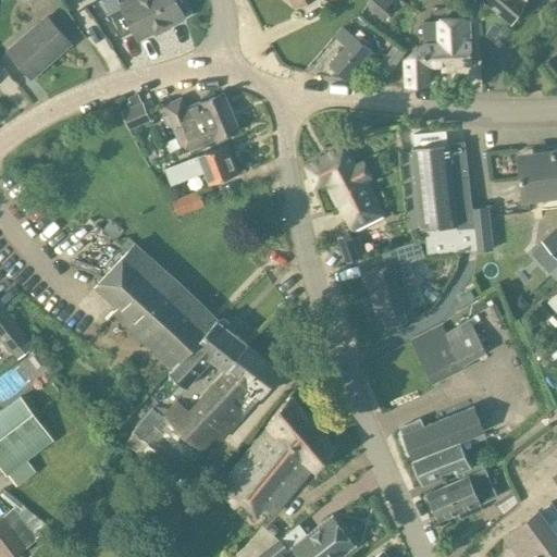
[(130,0),(122,4),(123,8),(110,14),(121,37),(134,31),(138,39),(153,32),(155,33),(169,25),(169,24),(185,16),(180,5),(182,2),(181,0),(130,0)]
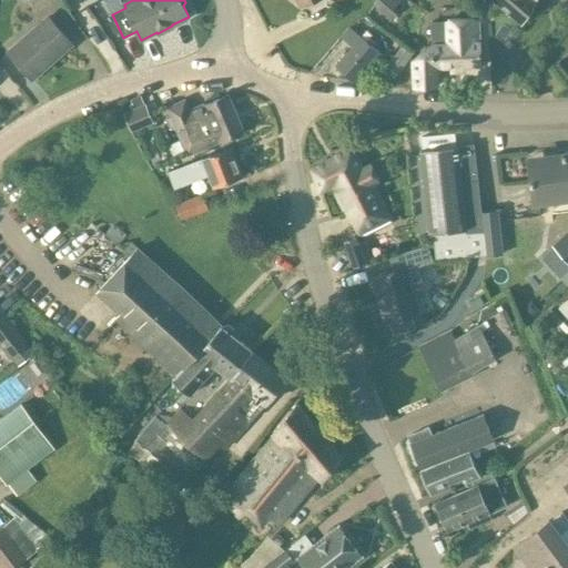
[(392,19),(403,6),(396,0),(381,0),(376,6),(392,19)]
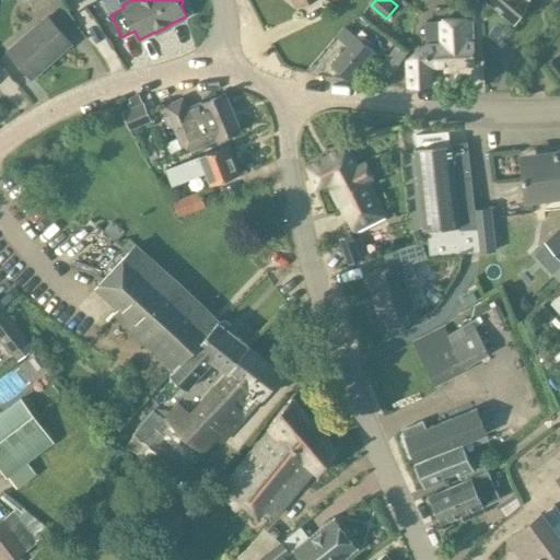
[(486,0),(514,24),(529,0),(486,0)]
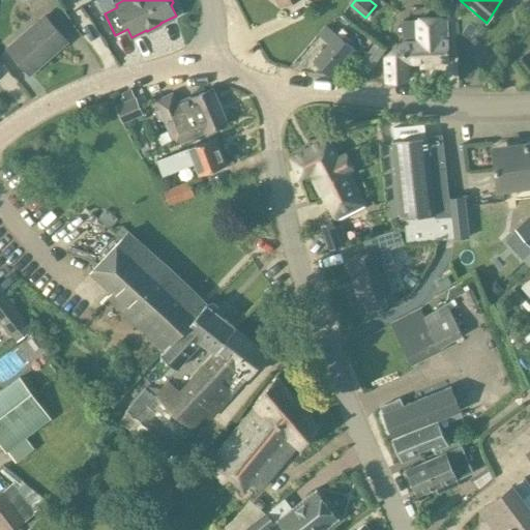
[(31,74),(67,40),(45,16),(8,48),(31,74)]
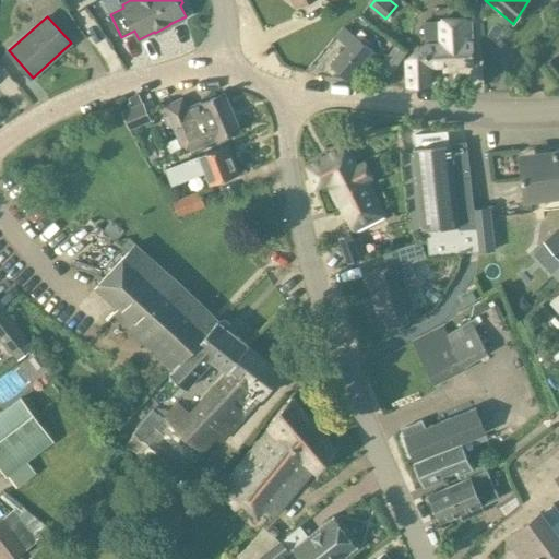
[(474,21),(439,22),(424,22),(425,46),(418,49),(408,58),(409,86),(431,85),(430,66),(475,63),(474,21)]
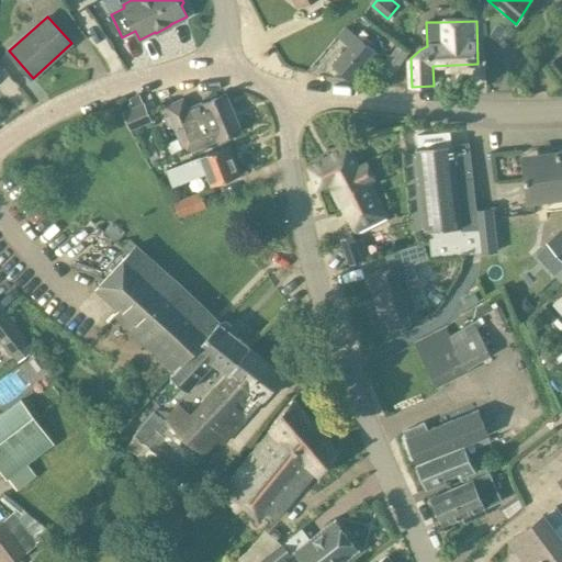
[(358,36),(358,37),(346,27),(338,36),(349,47),(334,65),(351,81),(361,71),(364,75),(380,56),(370,46),(372,44),(368,38),(364,42),(358,36)]
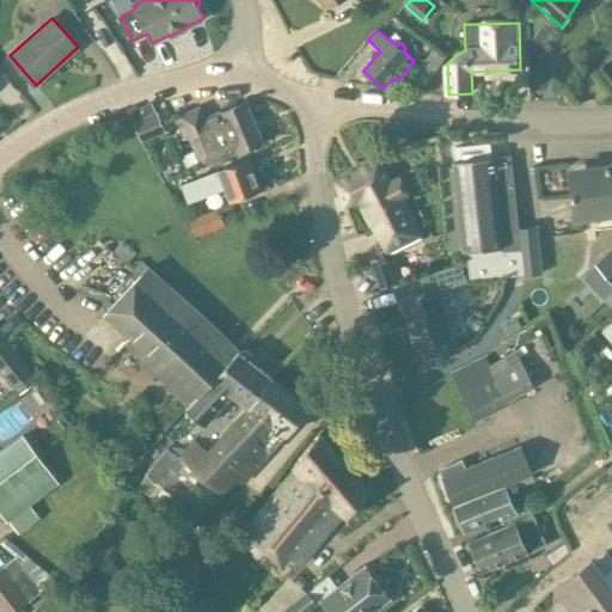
[(428,80),(446,57),(434,48),(416,72),(428,80)]
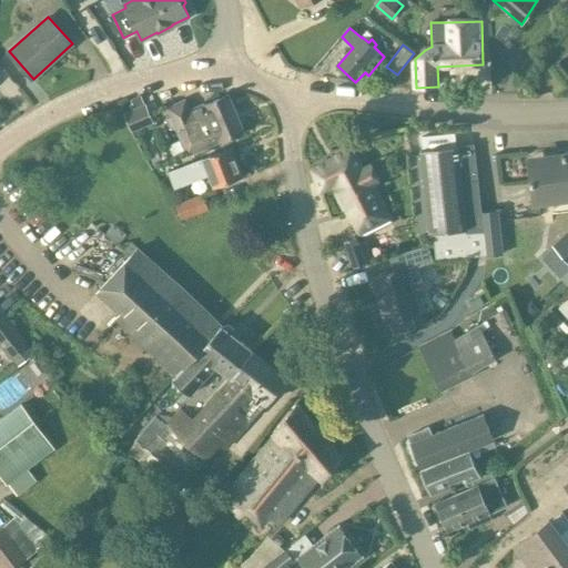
[(221,140),(244,130),(229,93),(205,103),(204,102),(189,109),(185,99),(168,105),(189,154),(221,140)]
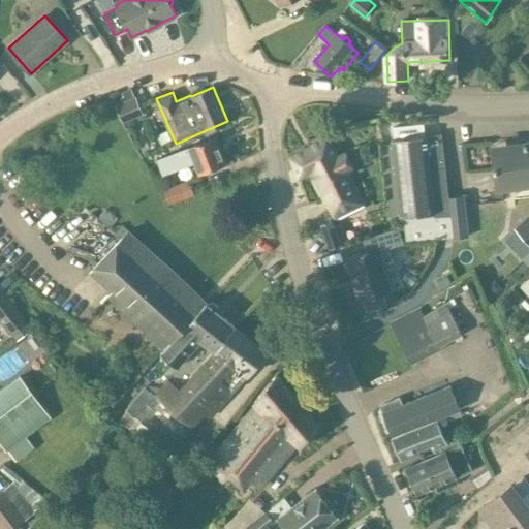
[(135,96),(116,104),(123,121),(143,113),(135,96)]
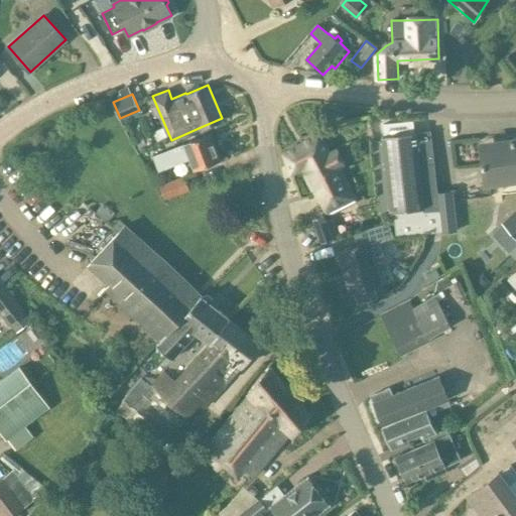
[(384,139),(373,141),(381,213),(390,212),(391,214),(393,214),(396,234),(425,231),(424,214),(438,213),(439,213),(437,192),(432,142),(430,131),(413,133),(412,121),(383,124),(384,139)]
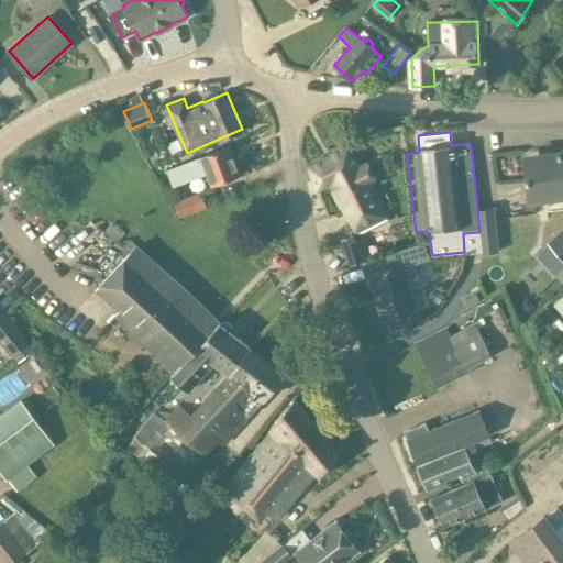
[(375,177),(368,163),(367,161),(361,164),(350,144),(308,166),(319,190),(332,184),(344,209),(348,211),(359,235),(389,220),(371,180),(375,177)]
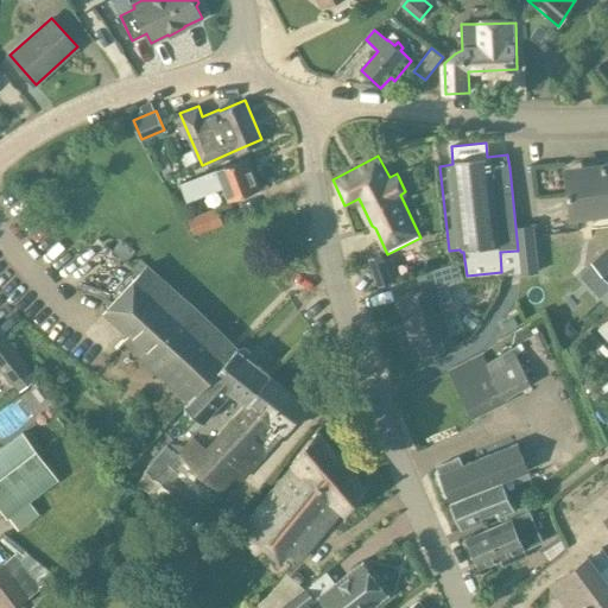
[(216,170),(201,175),(179,184),(187,203),(225,187),(229,200),(260,188),(248,157),(216,169),(216,170)]
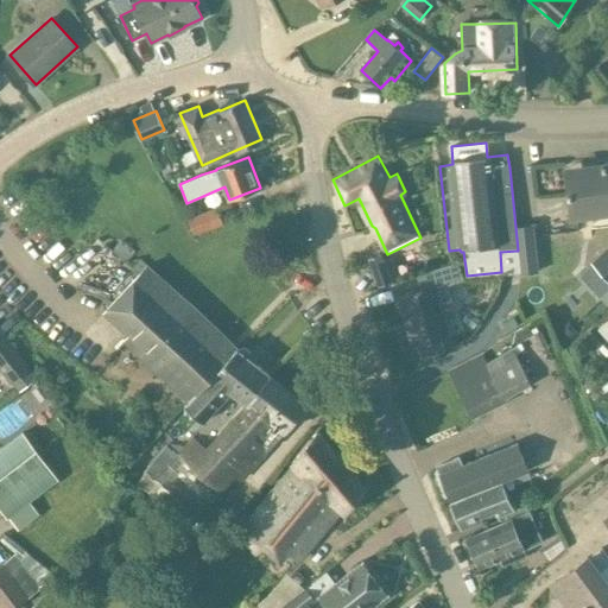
[(574,215),(607,211),(607,162),(597,164),(599,171),(568,175),(574,215)]
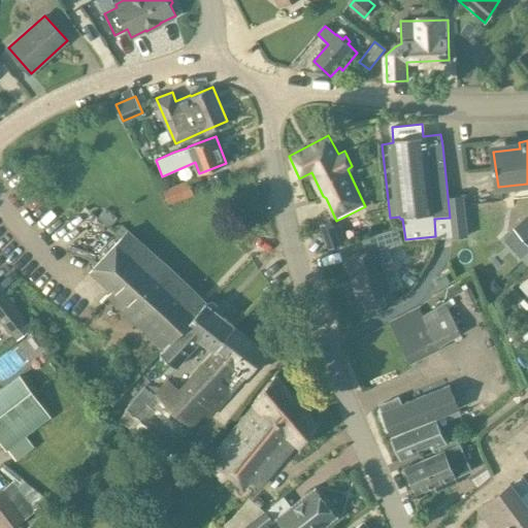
[(168,205),(195,196),(189,180),(162,190),(168,205)]
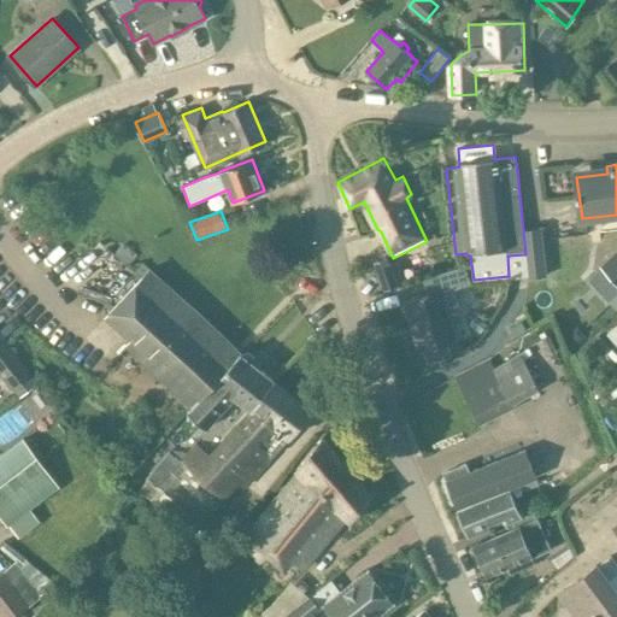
[(545,229),(523,230),(526,254),(524,254),(527,278),(546,277),(544,252),(542,230),(545,230),(545,229)]
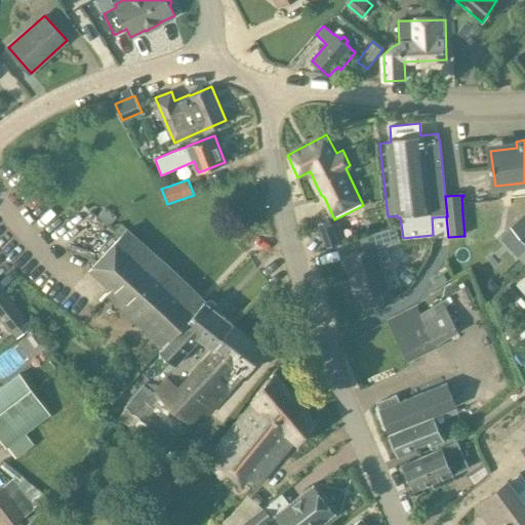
[(524,212),(511,227),(512,227),(508,231),(524,249),(524,212)]
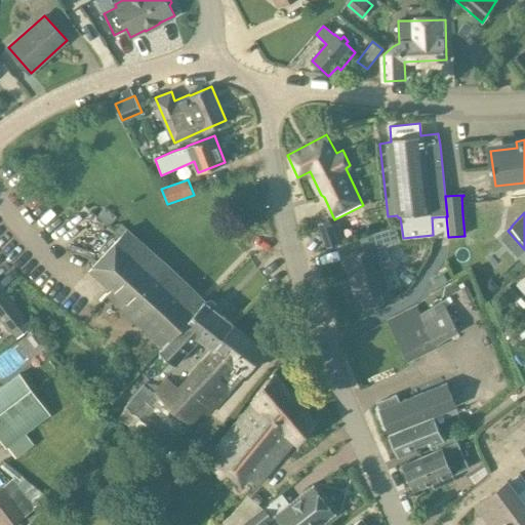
[(327,248),(337,244),(328,220),(319,224),(327,248)]
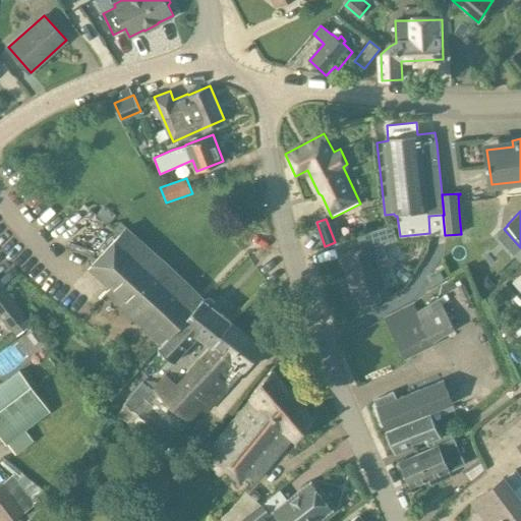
[(119,235),(94,264),(90,269),(112,288),(108,293),(162,344),(204,298),(185,280),(126,228),(126,227),(120,222),(114,230),(119,235)]
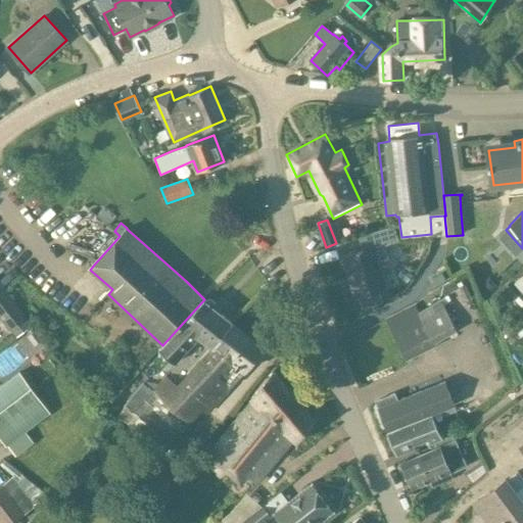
[(363,307),(383,301),(379,291),(389,288),(382,268),(390,265),(385,245),(399,241),(394,225),(359,236),(363,250),(343,256),(355,296),(360,295),(363,307)]
